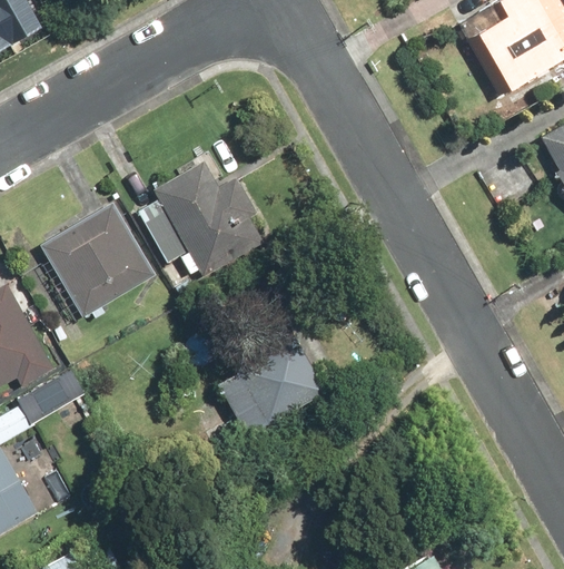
[(21,0),(0,0),(0,46),(37,26),(21,0)]
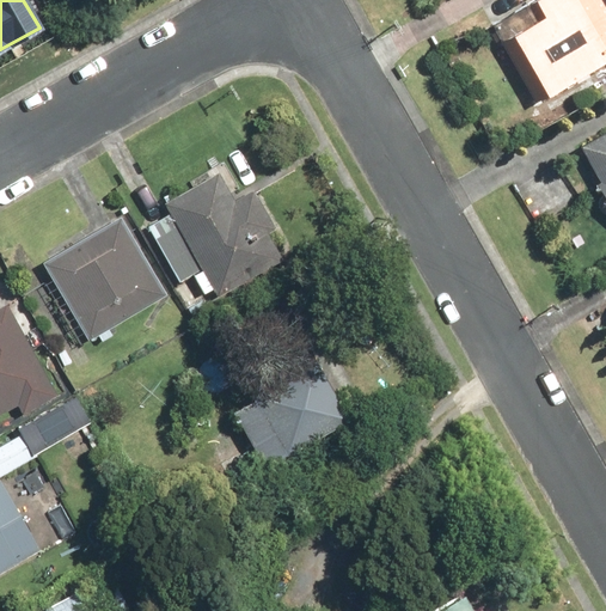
[(549,20),(516,38),(552,101),(605,68),(605,13),(598,0),(545,0),(539,4),(549,20)]
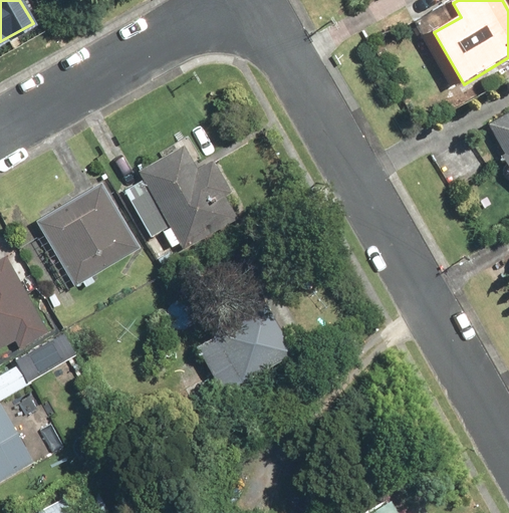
[(508,114),(490,125),(508,161),(508,114)]
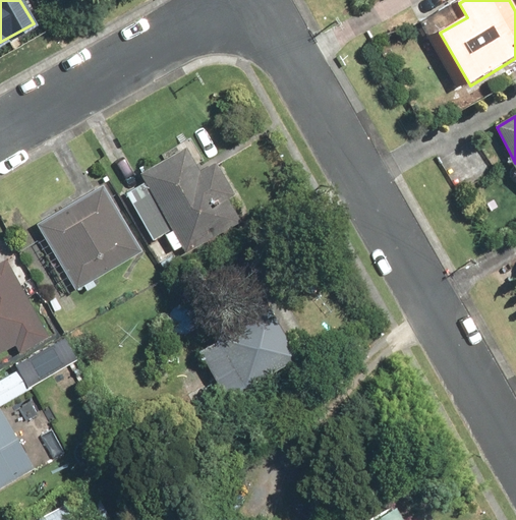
[(163,231),(175,252),(243,214),(213,160),(199,168),(185,142),(138,169),(146,181),(124,193),(151,238),(163,231)]
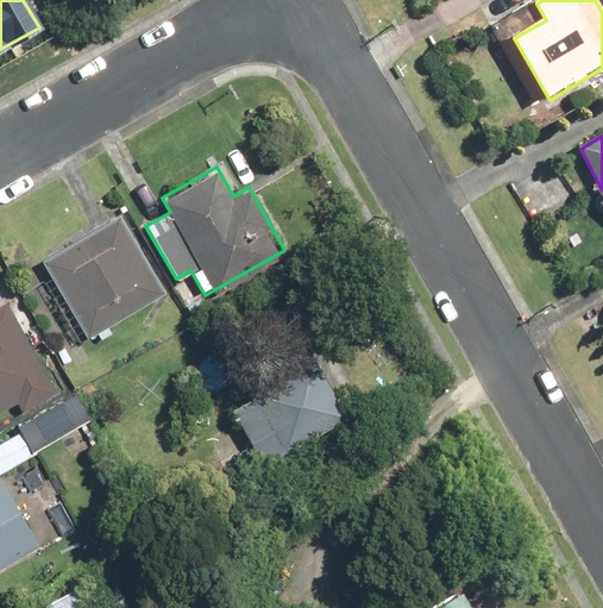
[(119,214),(41,259),(50,276),(41,281),(77,345),(165,294),(119,214)]
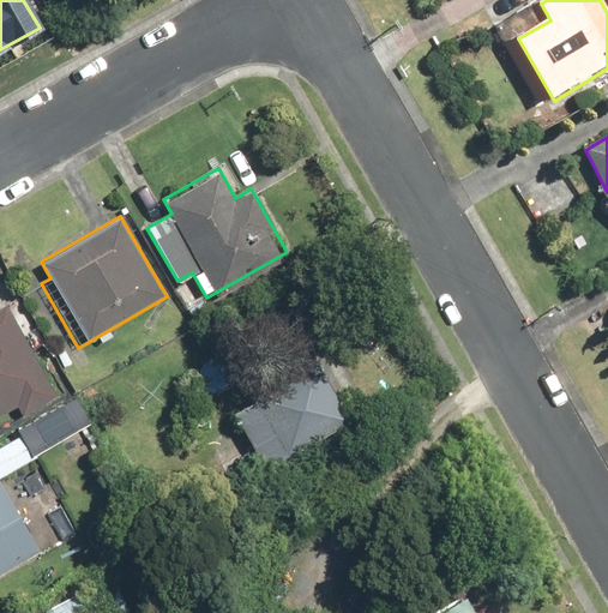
[(0,412),(18,403),(23,414),(55,397),(6,305),(0,307),(0,412)]
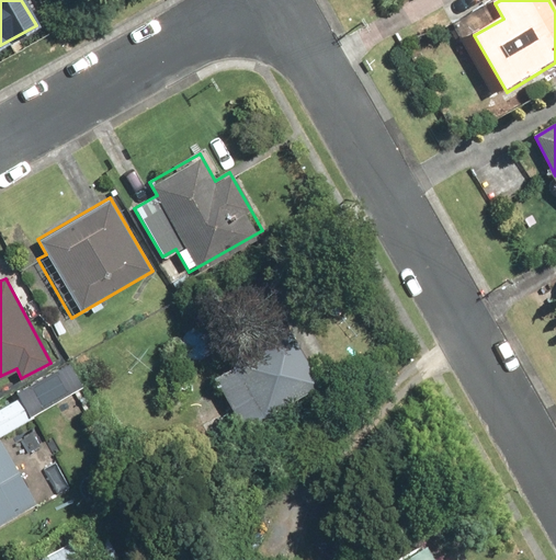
[(322,375),(288,323),(230,362),(233,365),(213,378),(244,425),(322,375)]
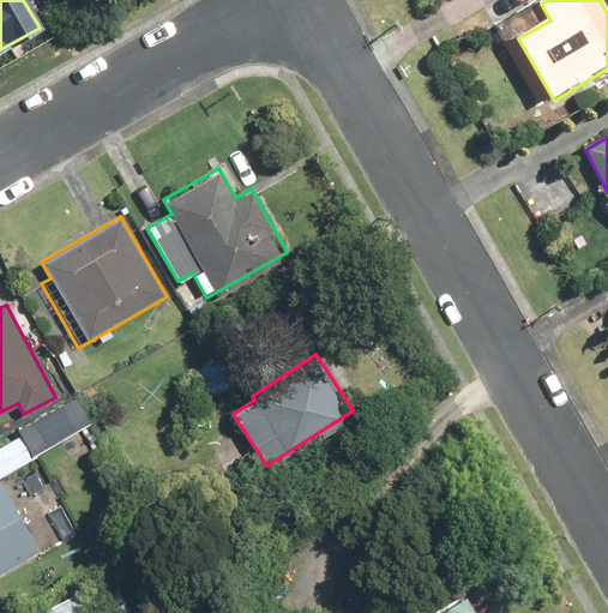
[(23,433),(0,445),(0,479),(37,457),(23,433)]
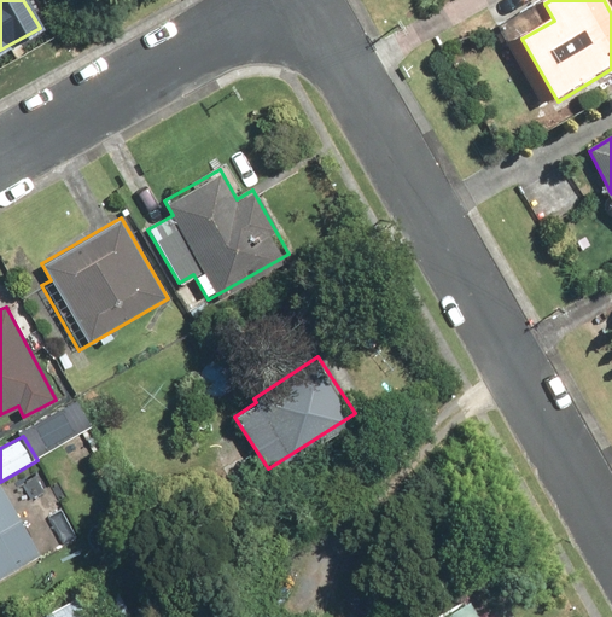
[(0,482),(0,576),(41,553),(0,482)]
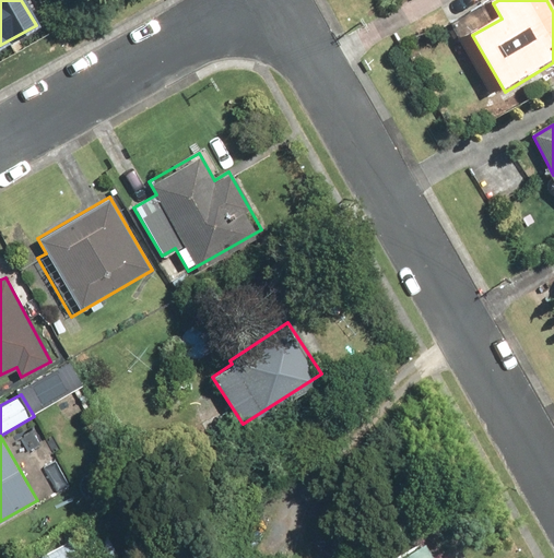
[(110,557),(94,526),(42,555),(43,557),(110,557)]
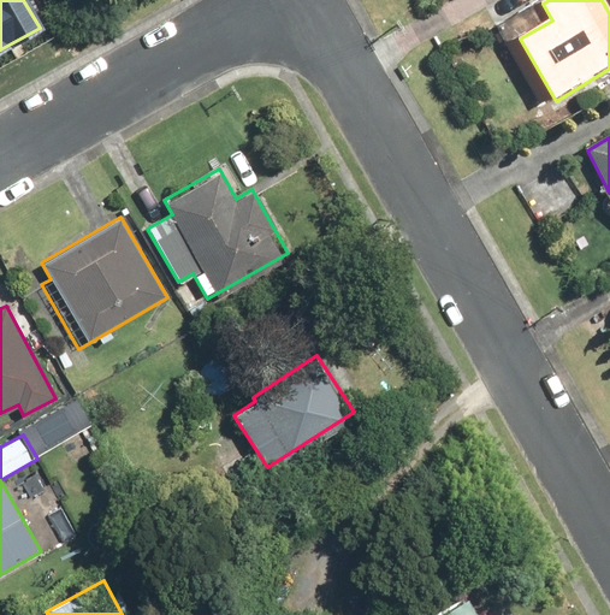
[(509,614),(493,584),(434,614),(509,614)]
